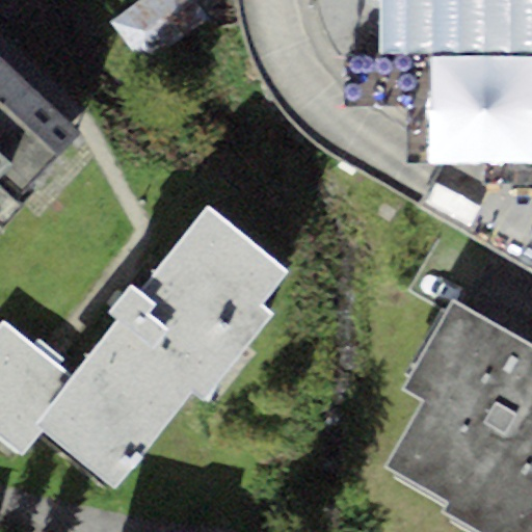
[(192,0),(140,0),(112,21),(143,63),(206,18),(192,0)]
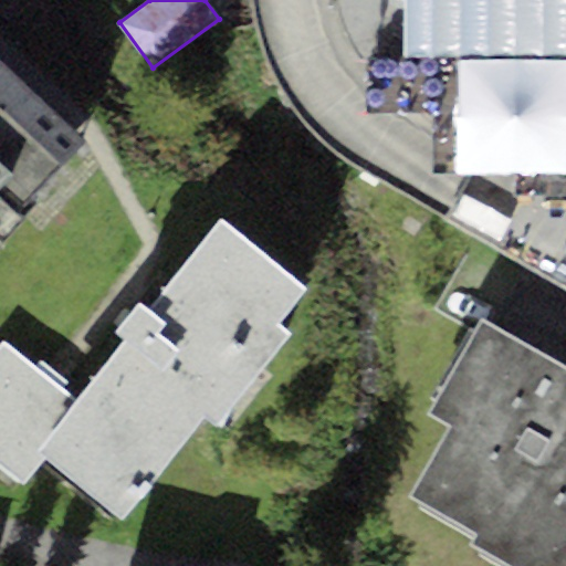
[(0,226),(84,138),(0,56),(0,226)]
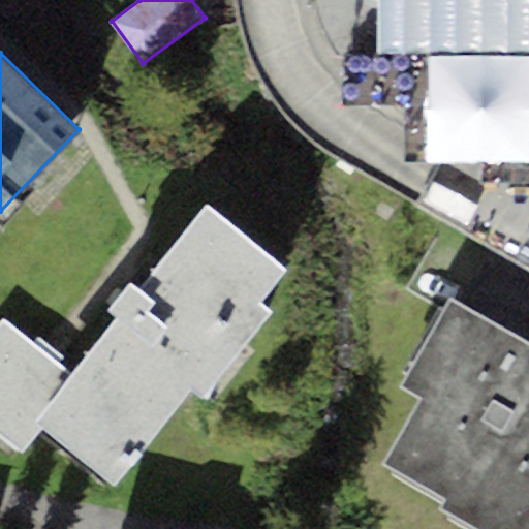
[(283,266),(205,205),(141,287),(131,280),(110,308),(119,315),(72,375),(37,417),(44,424),(116,478),(190,383),(204,394),(270,309),(256,299),(283,266)]
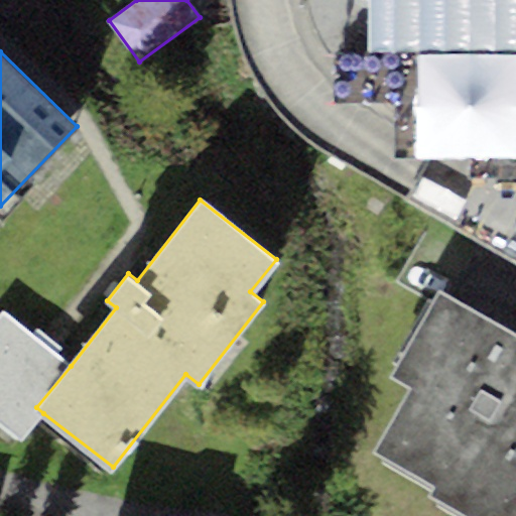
[(515,515),(515,333),(435,288),(388,373),(409,384),(373,448),(433,482),(427,493),(469,515),(515,515)]
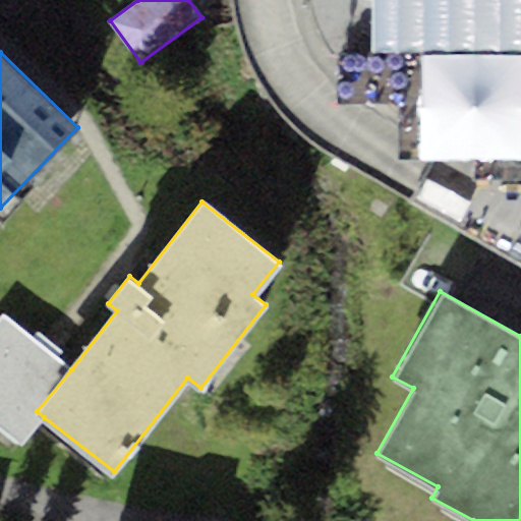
[(71,369),(2,313),(0,315),(0,427),(21,445),(44,417),(37,411),(71,369)]
